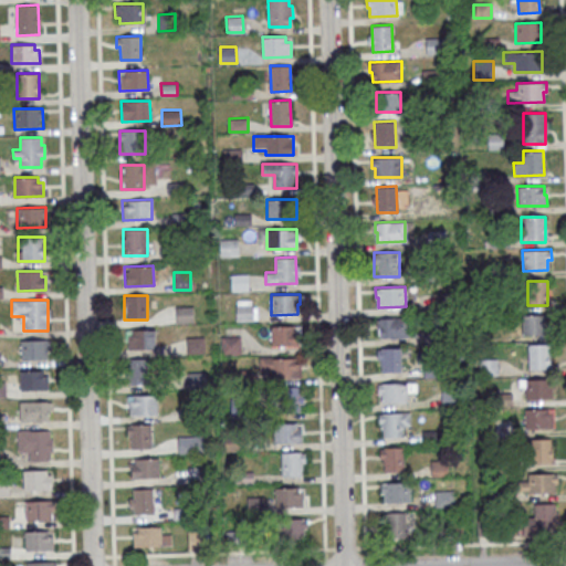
[(192,322),(191,307),(176,308),(178,323),(192,322)]
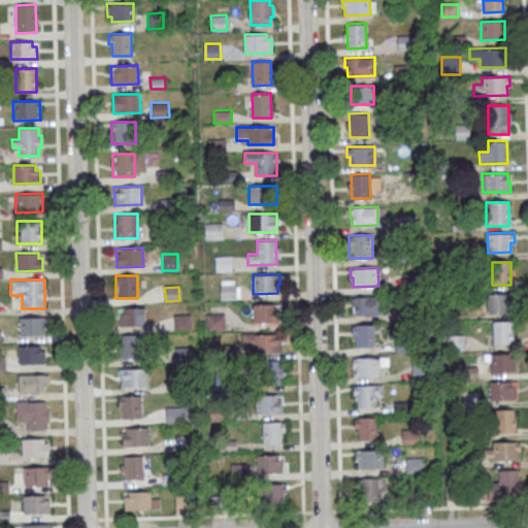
[(508,294),(487,294),(487,312),(508,312),(508,294)]
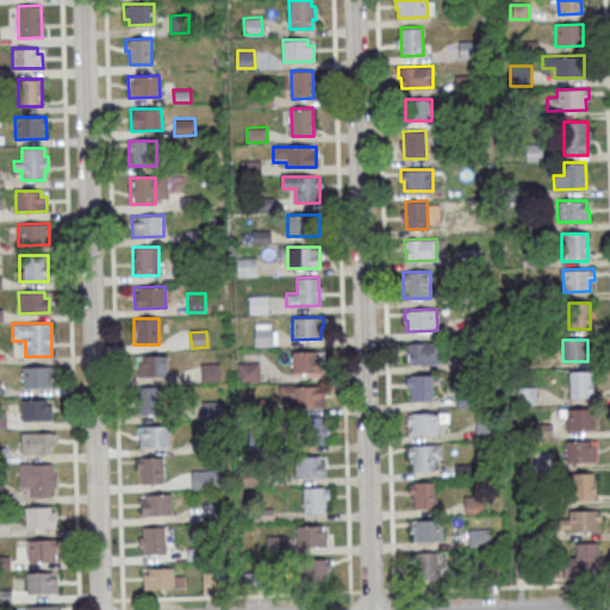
[(408,343),(408,354),(410,354),(410,363),(440,363),(440,342),(408,343)]
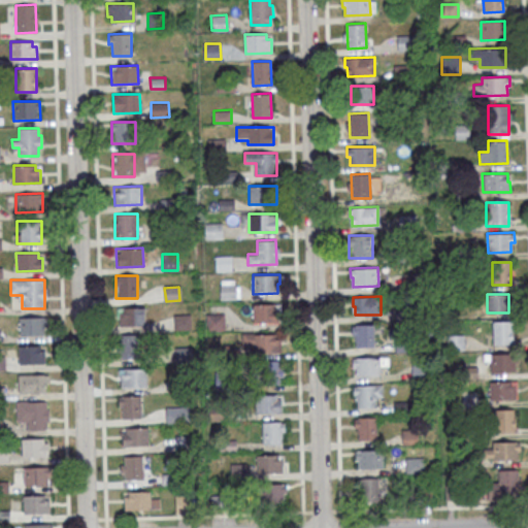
[(253,304),(253,323),(277,322),(277,314),(279,314),(279,303),(253,304)]
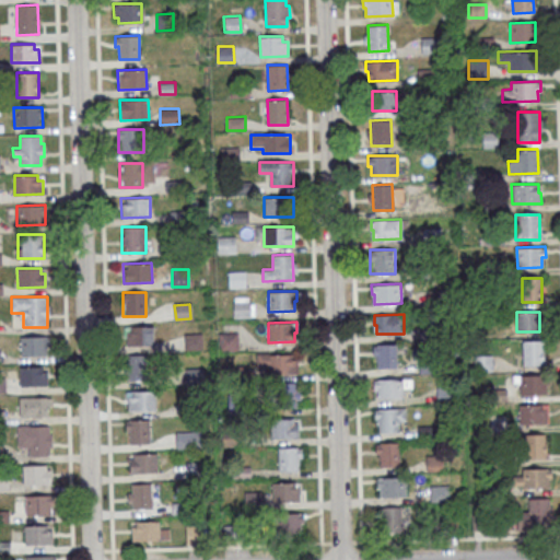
[(125,326),(125,346),(153,345),(153,325),(125,326)]
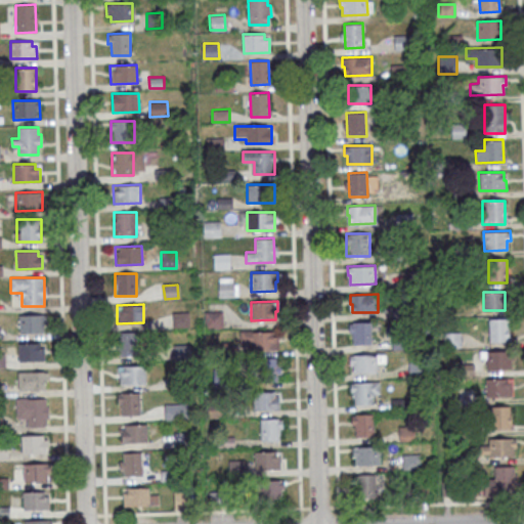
[(223,311),(205,311),(205,328),(223,328),(223,311)]
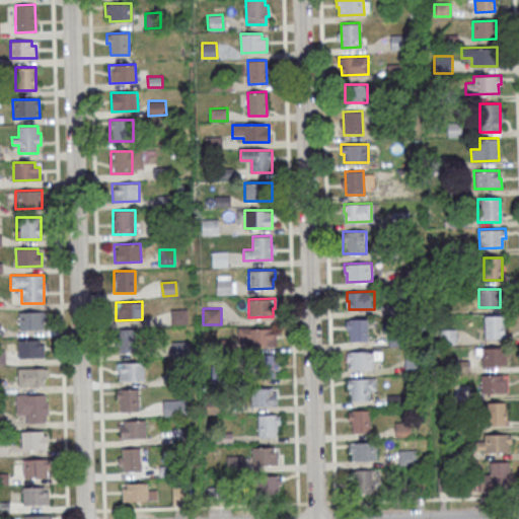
[(171,323),(188,323),(188,309),(171,309),(171,323)]
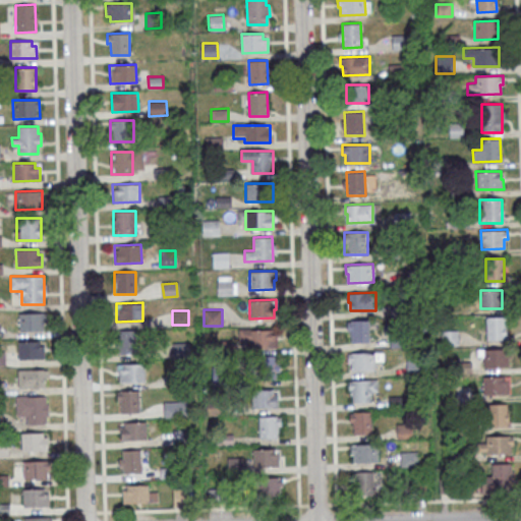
[(18,313),(19,332),(46,331),(45,312),(18,313)]
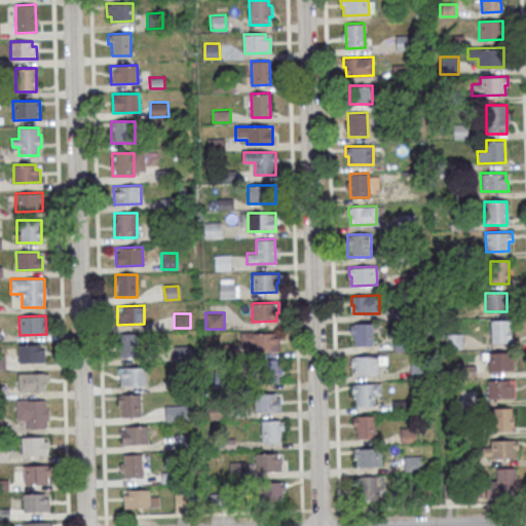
[(511,344),(511,321),(490,321),(490,344),(511,344)]
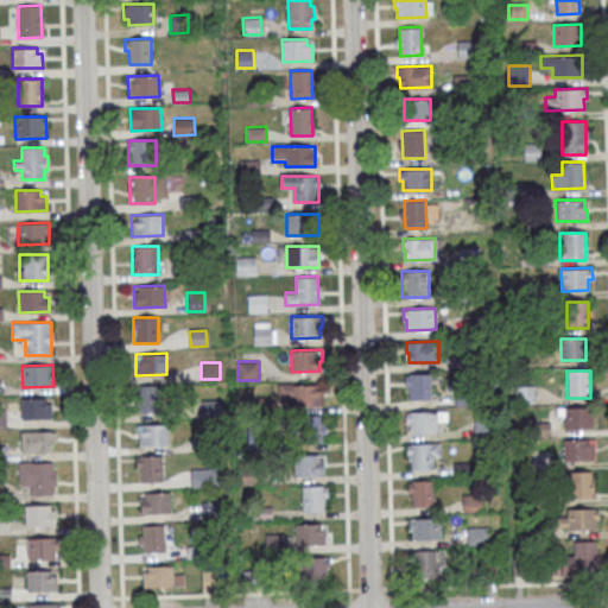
[(409,373),(430,373),(431,399),(410,400),(409,373)]
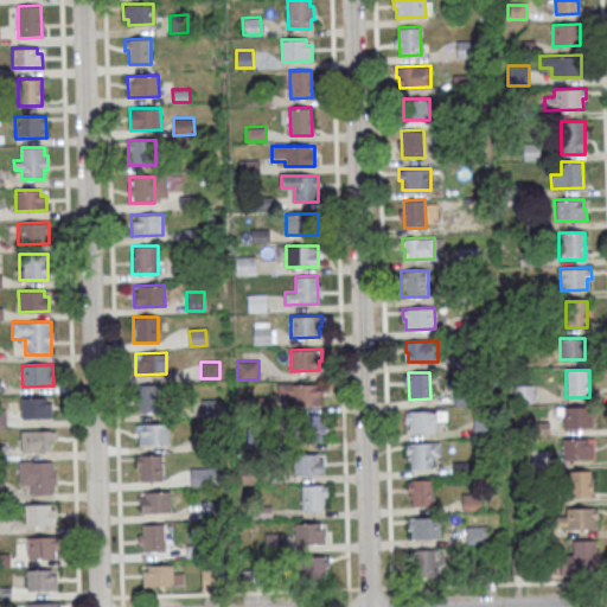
[(323,383),(279,383),(279,406),(323,406),(323,383)]
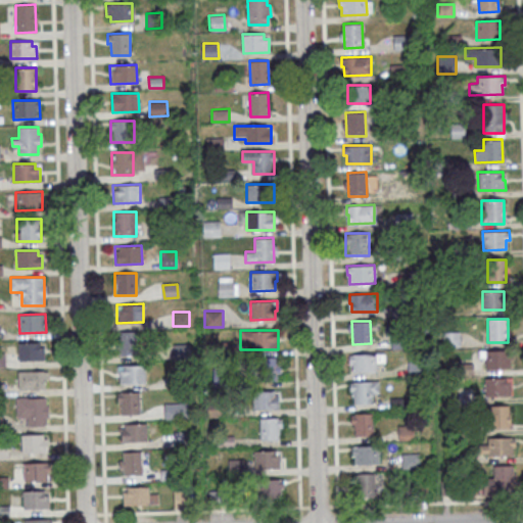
[(119,332),(119,354),(139,354),(139,332),(119,332)]
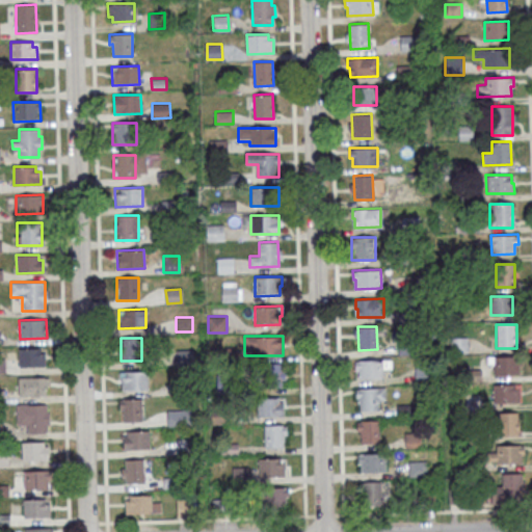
[(467,338),(450,338),(450,353),(467,353),(467,338)]
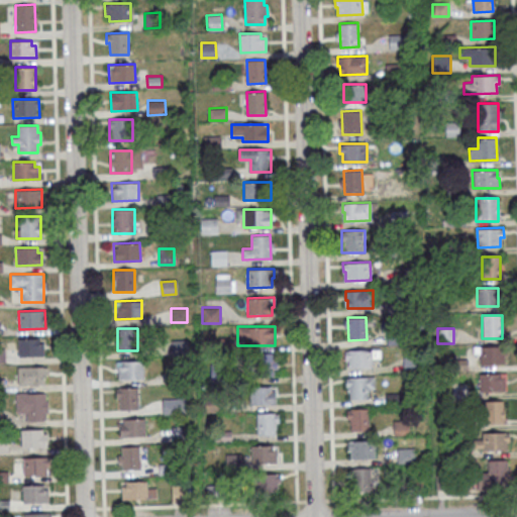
[(18,338),(18,356),(44,355),(43,343),(39,343),(39,338),(18,338)]
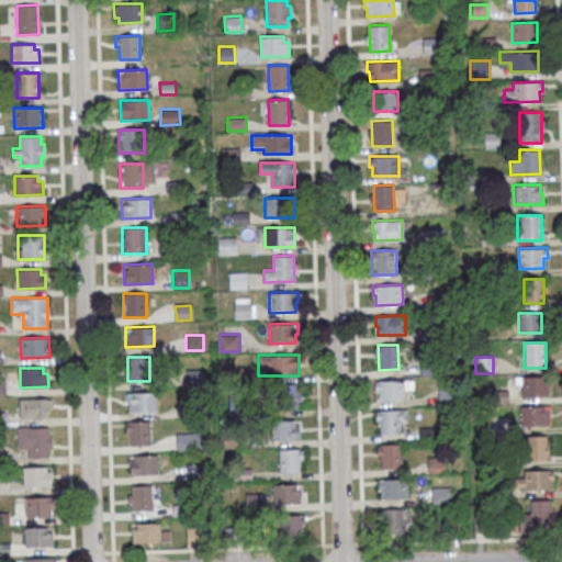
[(550,377),(520,377),(520,397),(550,397),(550,377)]
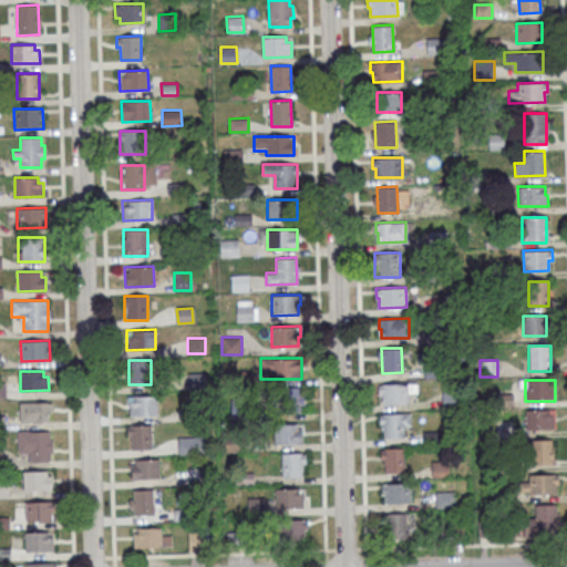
[(378,383),(379,394),(381,394),(381,403),(409,403),(408,383),(378,383)]
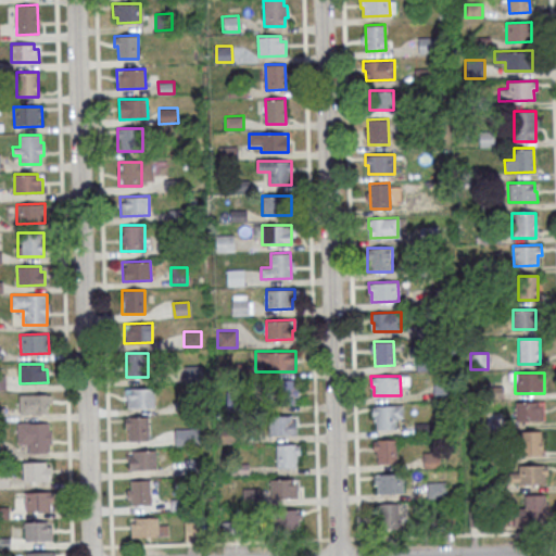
[(270,405),(297,405),(297,380),(270,380),(270,405)]
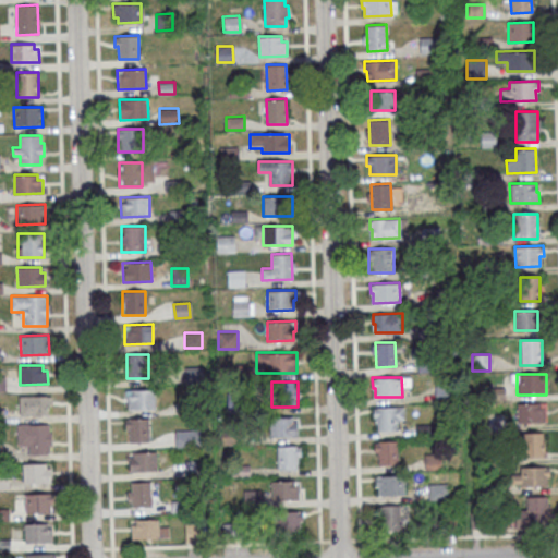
[(126,390),(128,410),(156,409),(155,389),(126,390)]
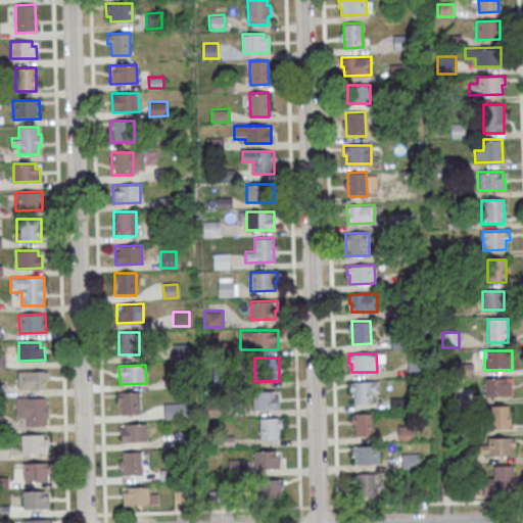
[(17,371),(18,390),(45,389),(44,370),(17,371)]
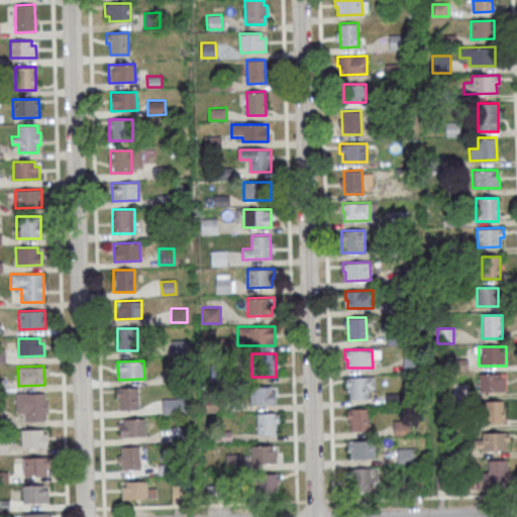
[(506,374),(479,374),(479,392),(506,392),(506,374)]
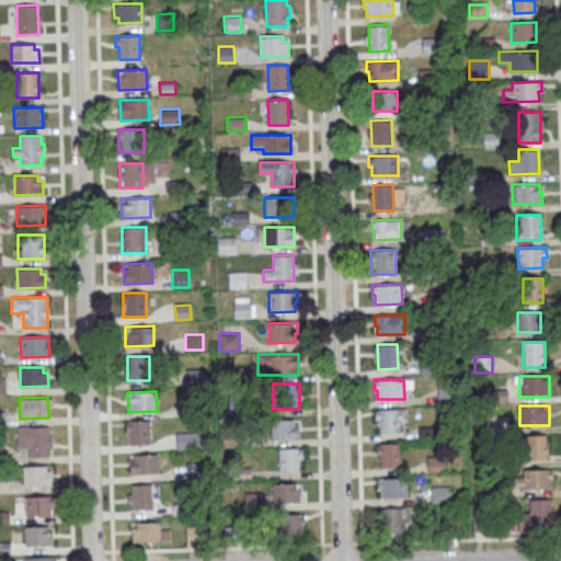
[(378,409),(398,408),(399,434),(379,435),(378,409)]
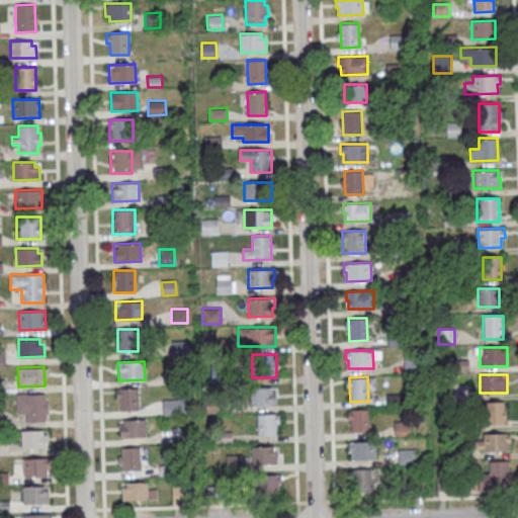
[(251,406),(250,387),(272,386),(272,391),(276,391),(276,405),(251,406)]
